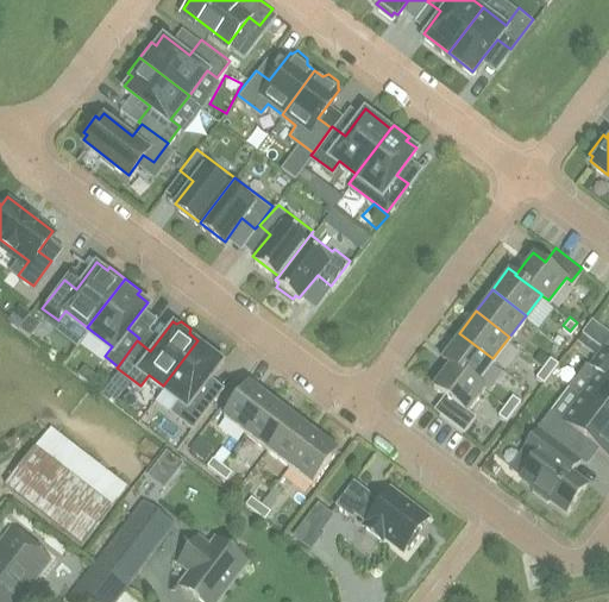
[(477,380),(493,358),(459,333),(443,355),(450,361),(451,361),(476,380),(477,380)]
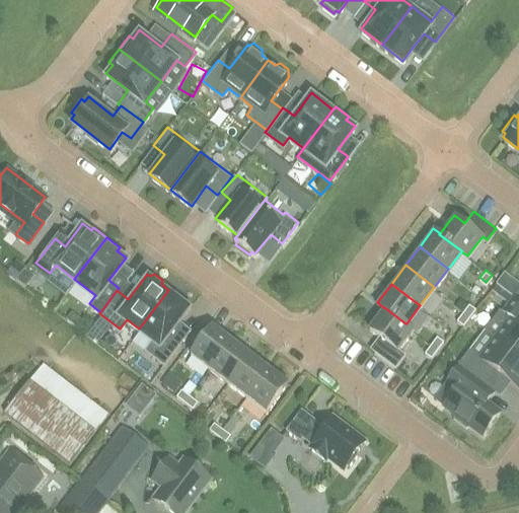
[(180,294),(175,295),(168,290),(139,328),(151,339),(144,348),(164,363),(181,340),(170,332),(190,306),(188,304),(188,300),(180,294)]
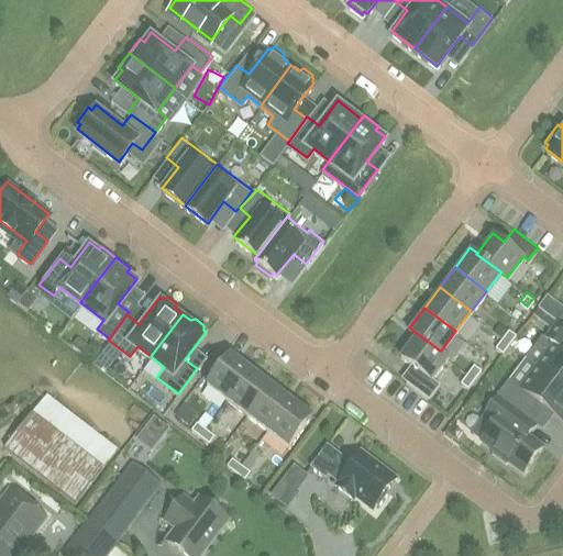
[(562,322),(556,319),(545,334),(554,341),(537,363),(562,381),(562,322)]
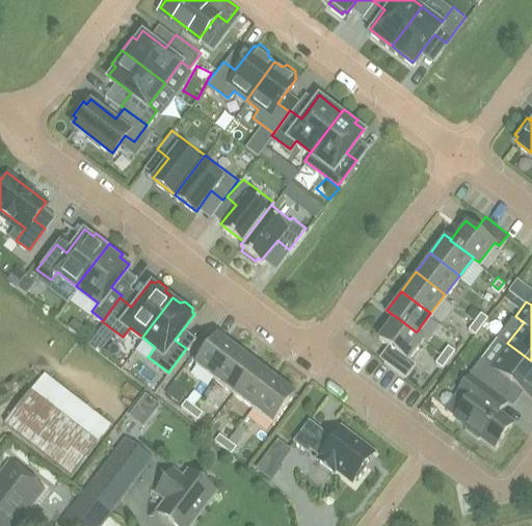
[(487,314),(480,309),(474,317),(481,322),(487,314)]
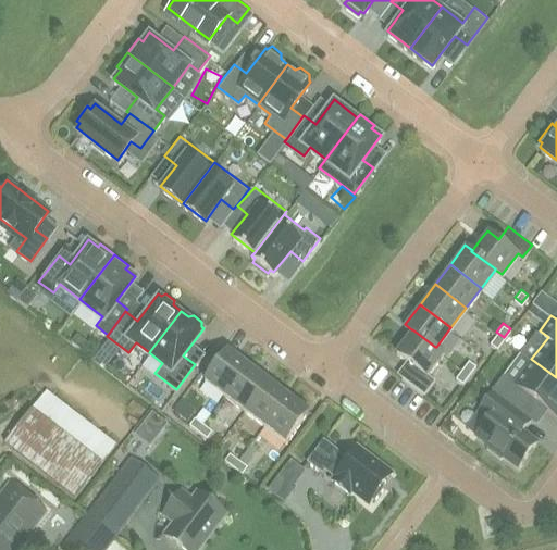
[(428,372),(443,352),(436,347),(435,347),(412,329),(411,329),(396,350),(411,362),(401,375),(424,391),(435,377),(428,372)]
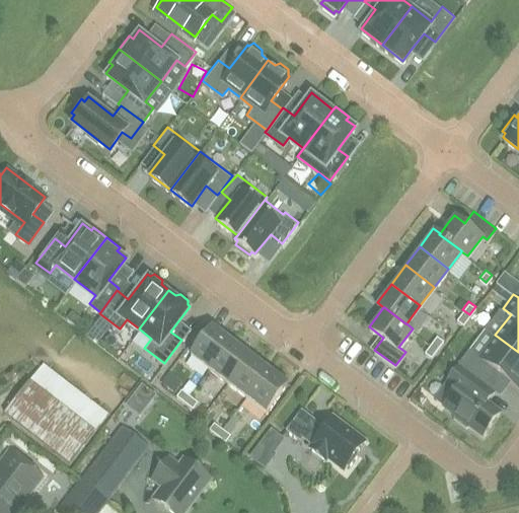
[(463,322),(469,314),(462,309),(456,317),(463,322)]
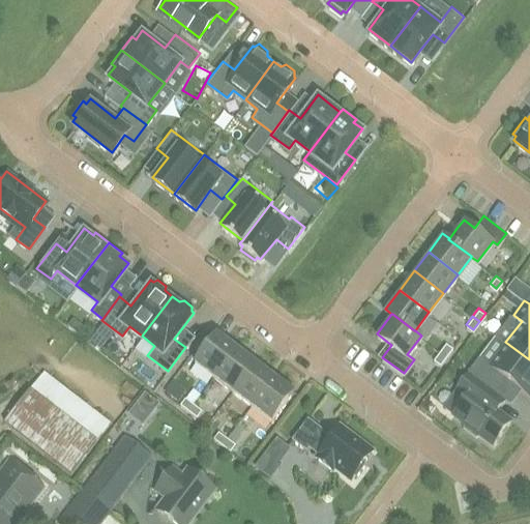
[(213,374),(236,345),(216,330),(195,359),(213,374)]
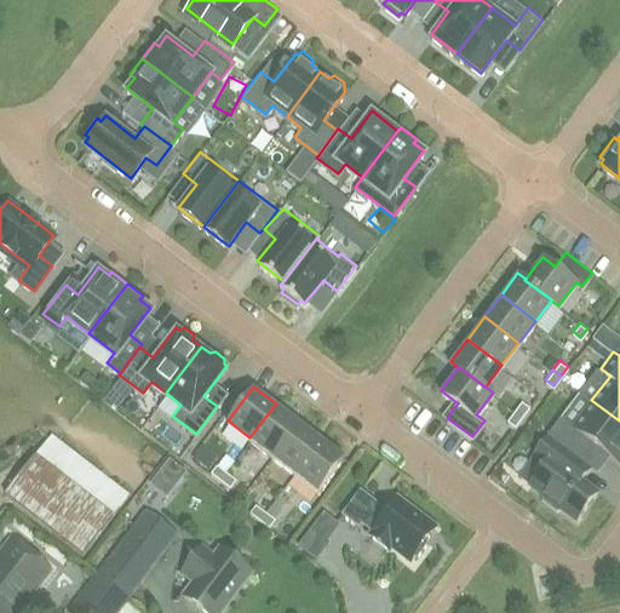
[(522,414),(529,405),(521,399),(515,408),(522,414)]
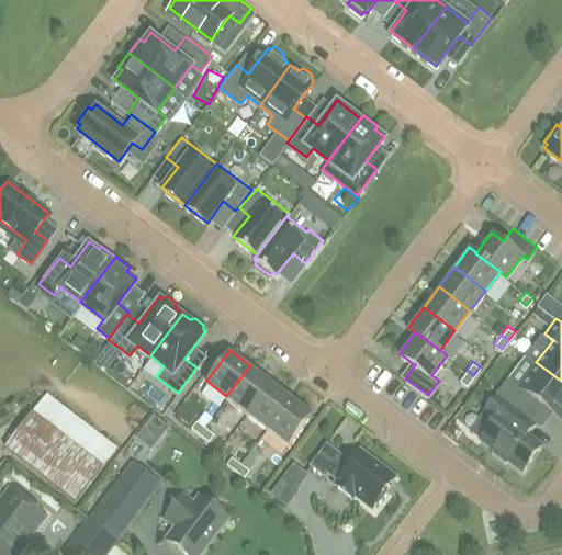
[(561,381),(536,362),(519,384),(509,376),(497,392),(524,412),(535,397),(561,417),(561,381)]
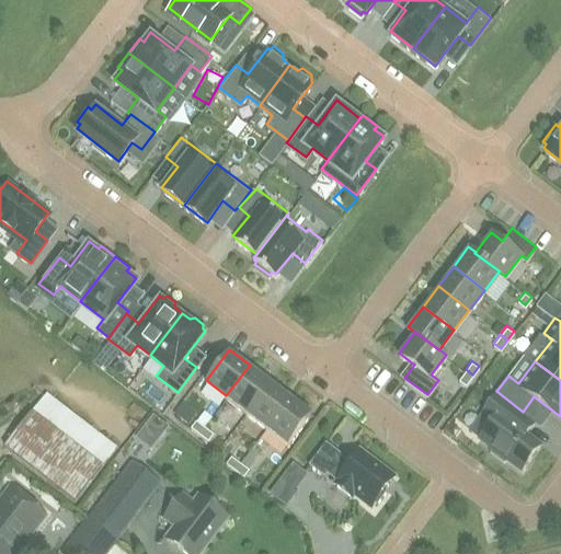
[(247,411),(270,380),(250,365),(226,395),(247,411)]
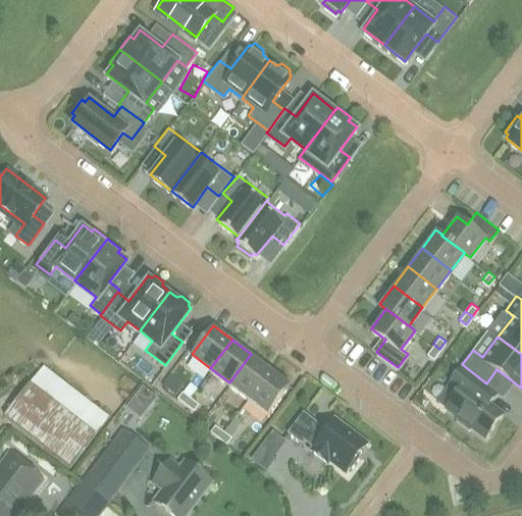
[(433,357),(439,349),(433,344),(426,352),(433,357)]
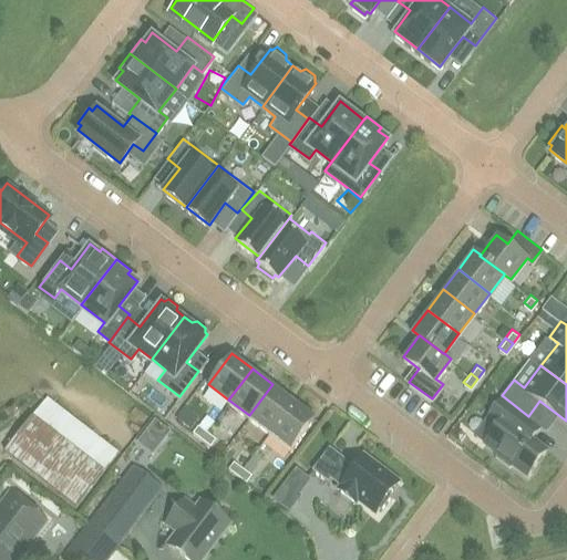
[(269,431),(292,400),(272,384),(249,415),(269,431)]
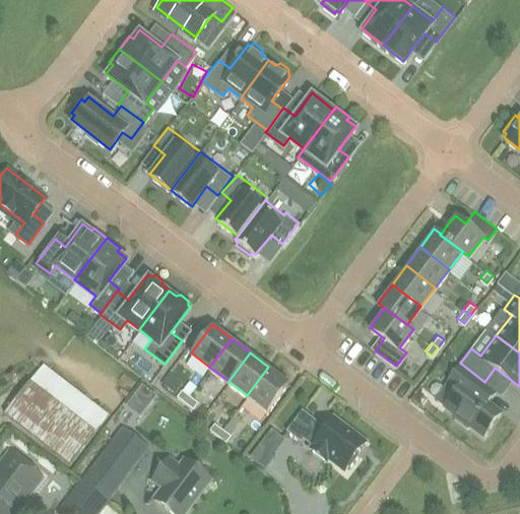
[(4,411),(69,461),(107,413),(42,363),(4,411)]
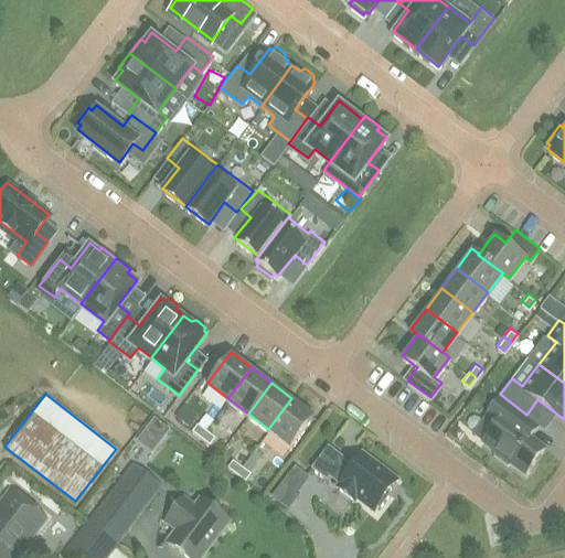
[(530,435),(539,424),(526,415),(500,394),(486,414),(496,421),(483,438),(497,448),(494,451),(508,462),(511,459),(525,470),(544,444),(530,435)]
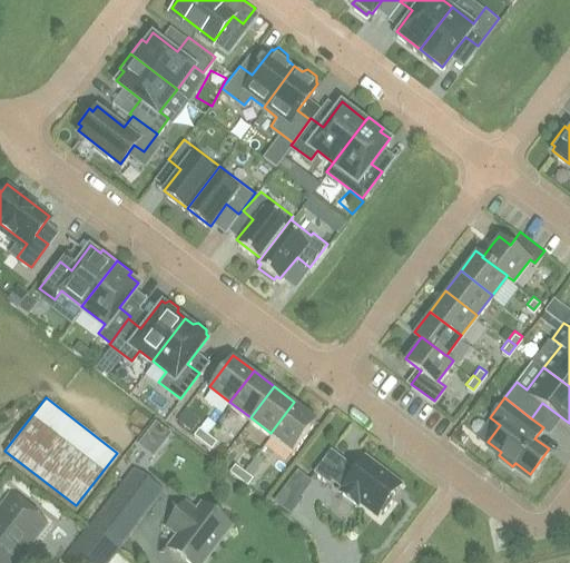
[(315,417),(294,402),(271,433),(292,448),(315,417)]
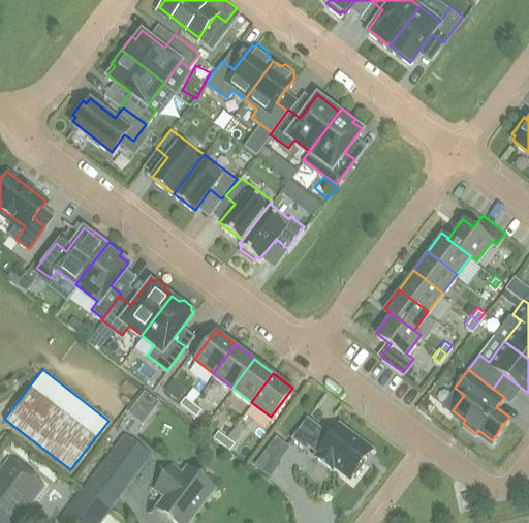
[(328,410),(338,395),(328,388),(317,403),(328,410)]
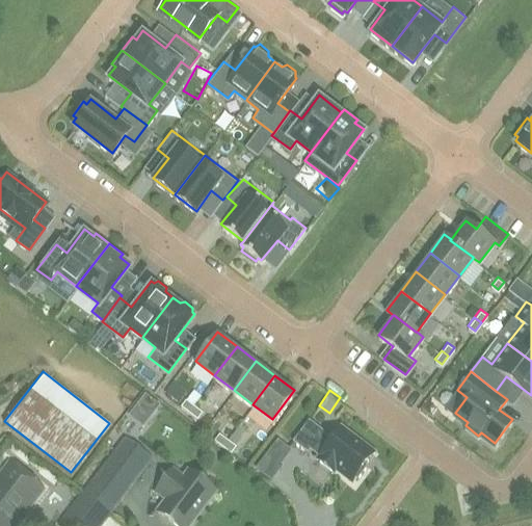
[(181,403),(189,410),(193,403),(185,397),(181,403)]
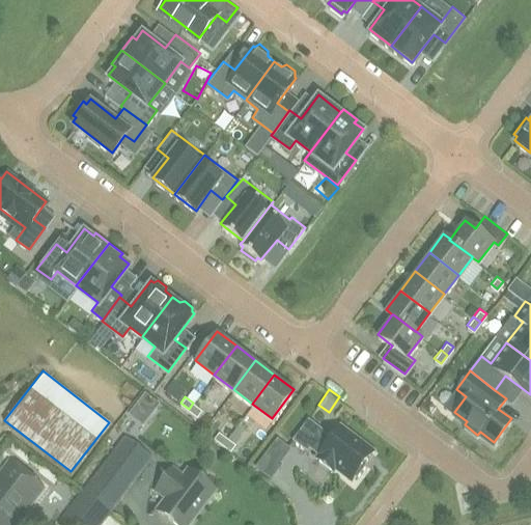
[(196,415),(201,409),(193,403),(189,409),(196,415)]
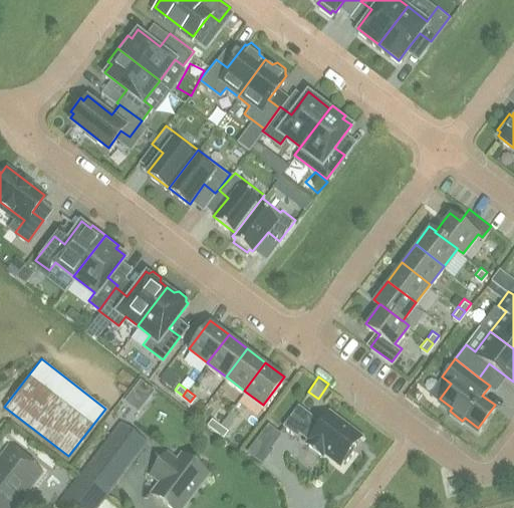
[(360,434),(345,423),(346,421),(332,411),(331,412),(329,411),(321,422),(312,415),(313,414),(298,403),(282,423),(297,434),(302,428),(311,435),(307,441),(322,452),(324,449),(339,461),(342,458),(344,460),(355,446),(352,444),(360,434)]
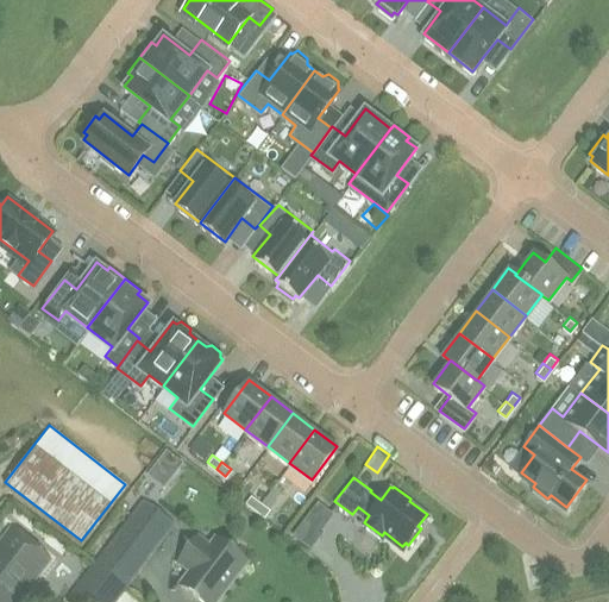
[(245,501),(255,508),(261,501),(251,494),(245,501)]
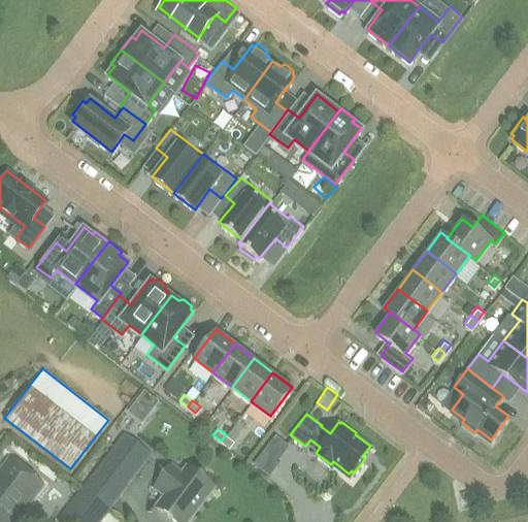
[(109,504),(150,452),(124,431),(84,485),(109,504)]
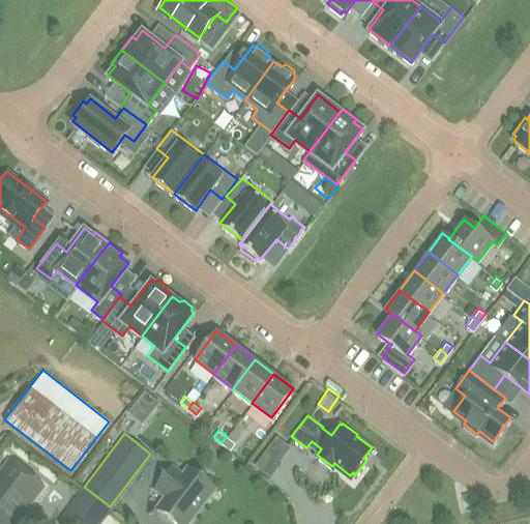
[(230,448),(235,442),(227,436),(222,442),(230,448)]
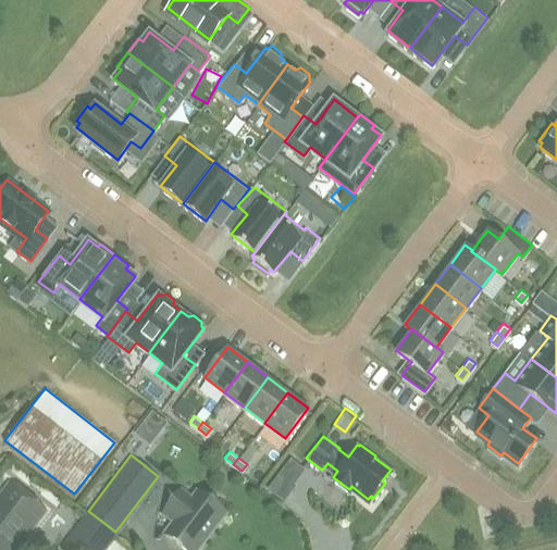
[(292,474),(283,467),(269,486),(284,498),(295,484),(288,478),(292,474)]
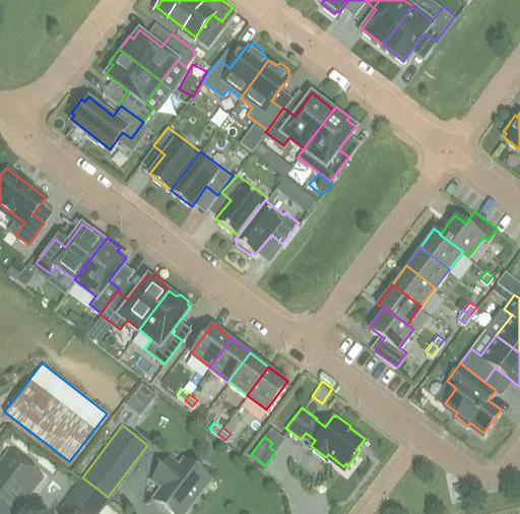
[(8,448),(0,457),(0,513),(11,513),(43,475),(8,448)]
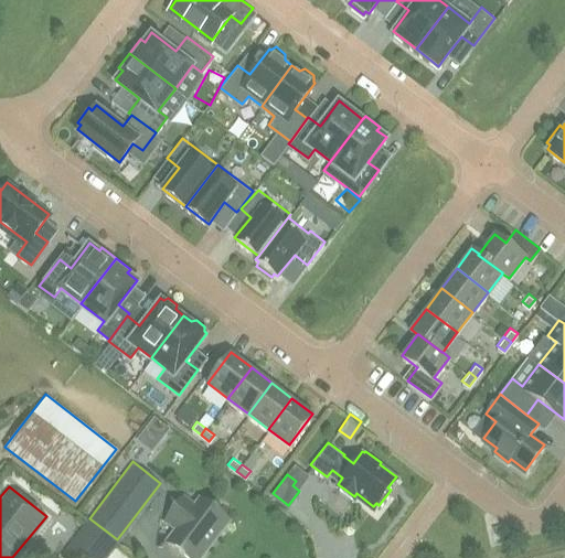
[(184,494),(176,505),(166,517),(177,526),(167,538),(192,557),(196,557),(228,517),(200,495),(194,502),(184,494)]
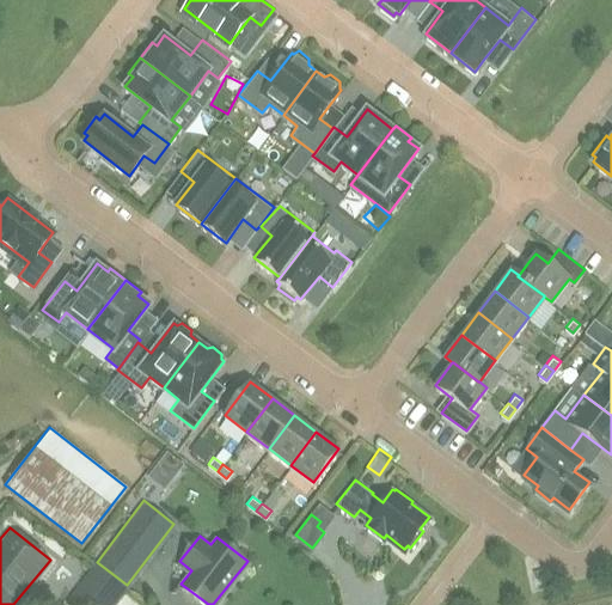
[(74,604),(111,604),(127,585),(97,562),(67,600),(74,604)]
